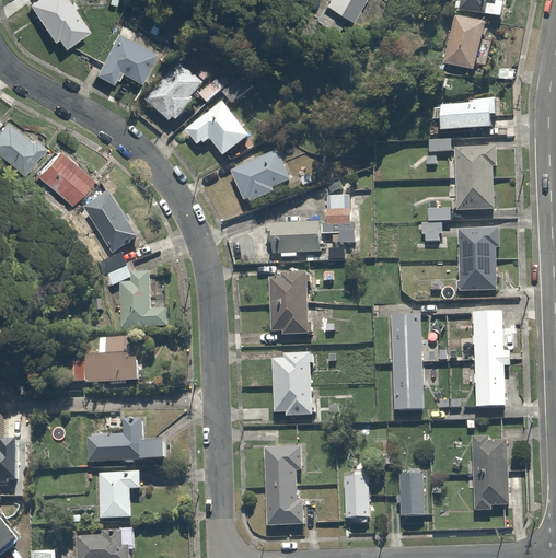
[(31,0),(57,46),(88,27),(71,0),(31,0)]
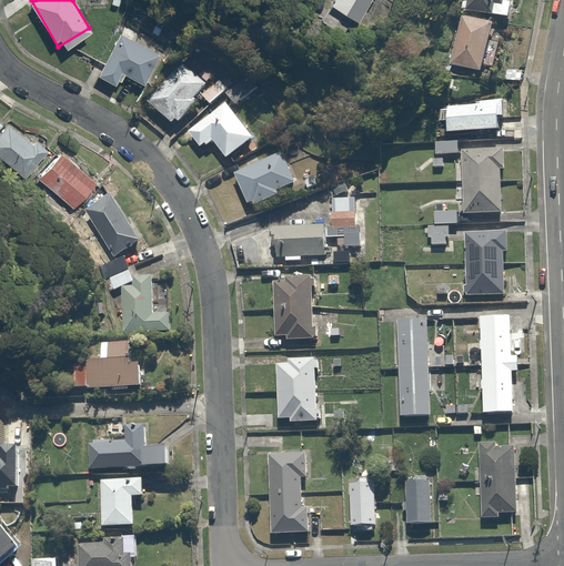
[(328,0),(328,1),(359,19),(369,0),(328,0)]
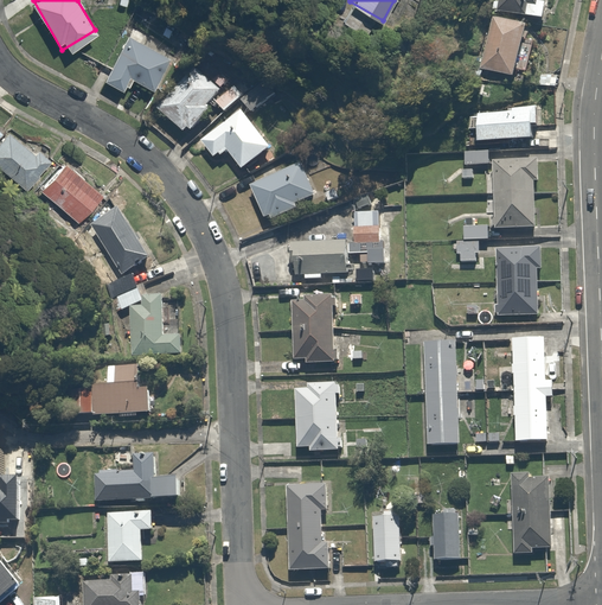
[(497,0),(494,11),(536,18),(538,2),(546,4),(546,0),(497,0)]
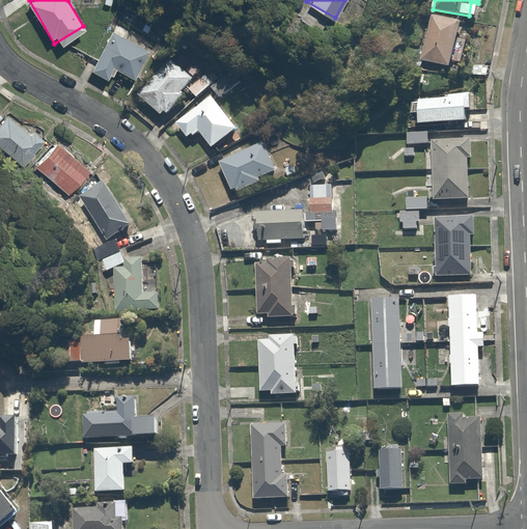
[(461,20),(427,12),(418,57),(451,64),(461,20)]
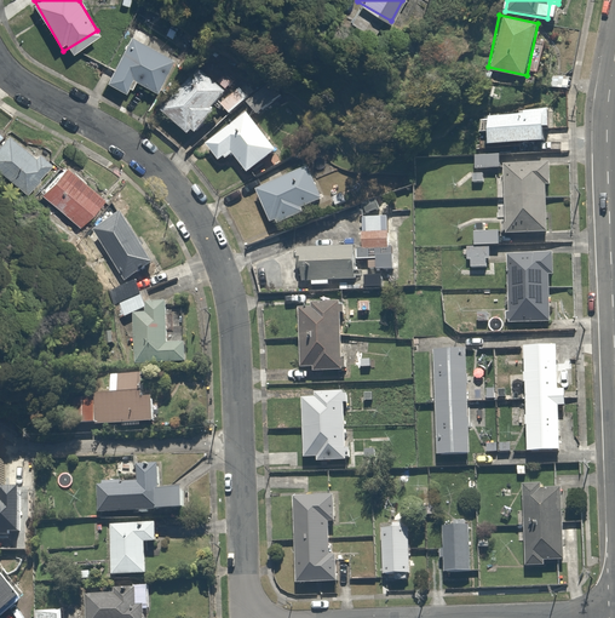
[(176,59),(132,32),(104,78),(125,91),(132,80),(154,95),(176,59)]
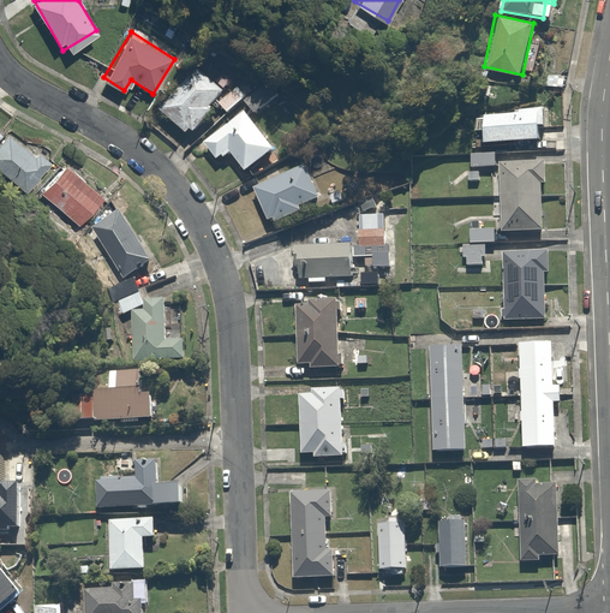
[(197,66),(157,108),(187,136),(217,103),(226,94),(197,66)]
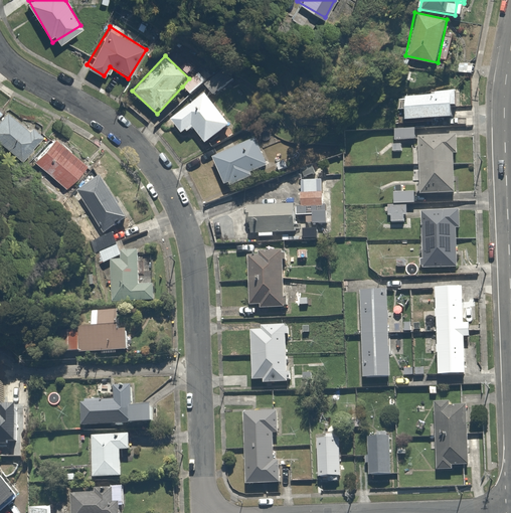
[(182,87),(189,93),(198,82),(210,94),(220,83),(201,65),(189,78),(182,87)]
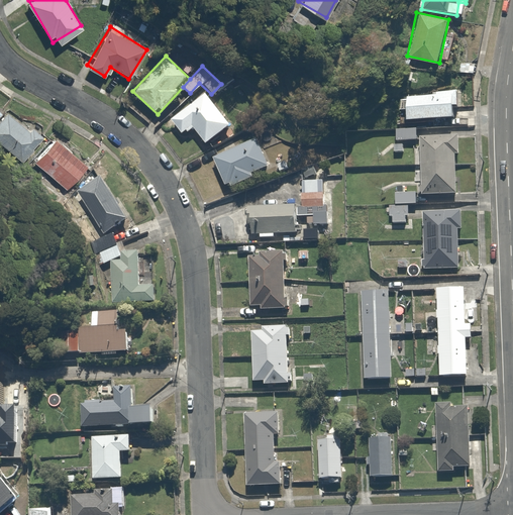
[(456,91),(404,93),(405,122),(457,120),(456,91)]
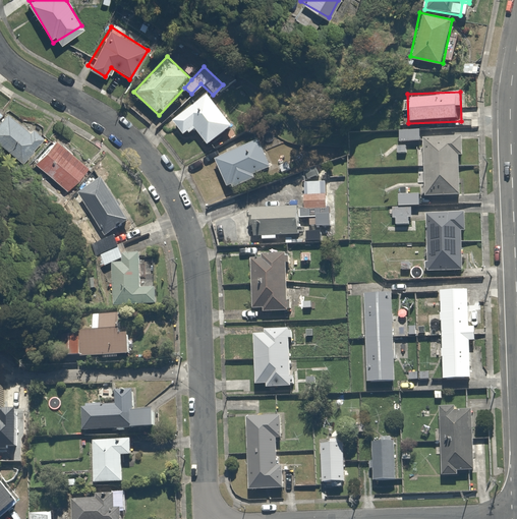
[(208,94),(172,119),(183,136),(195,127),(207,143),(231,126),(208,94)]
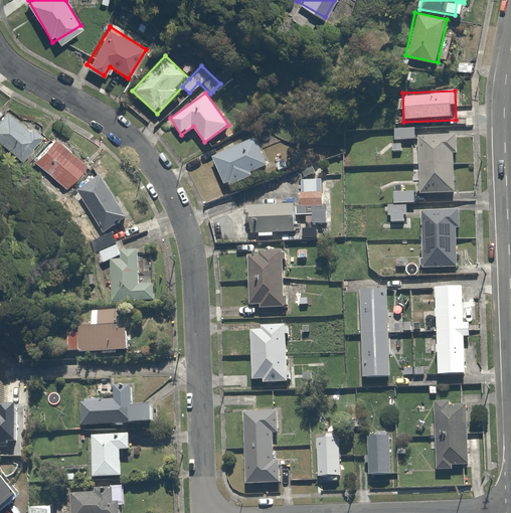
[(40,134),(4,108),(0,113),(0,144),(21,160),(40,134)]
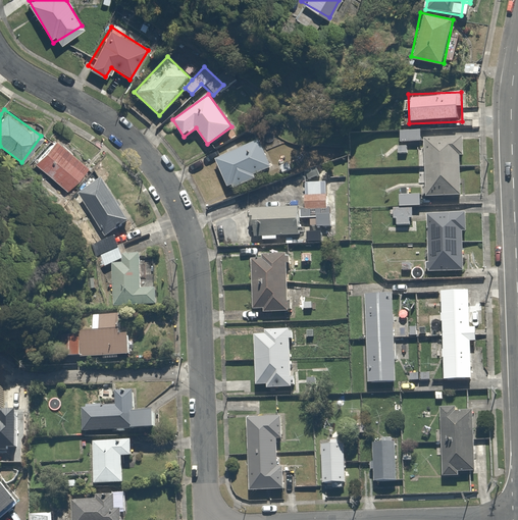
[(419,141),(418,126),(397,127),(398,142),(419,141)]
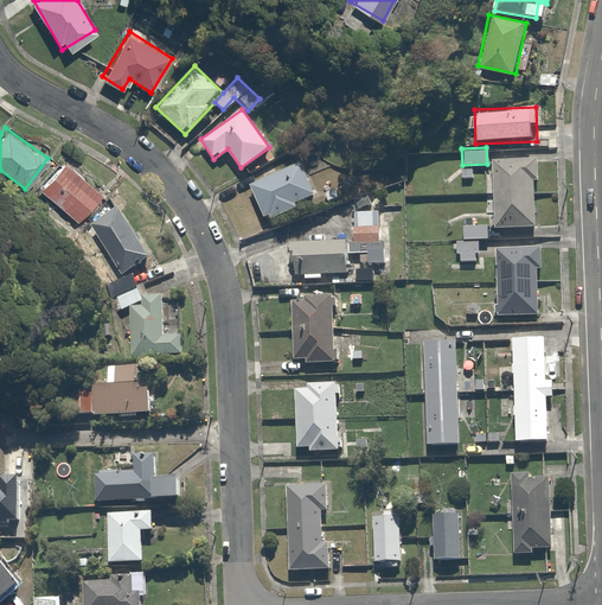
[(94,184),(63,158),(38,188),(68,214),(94,184)]
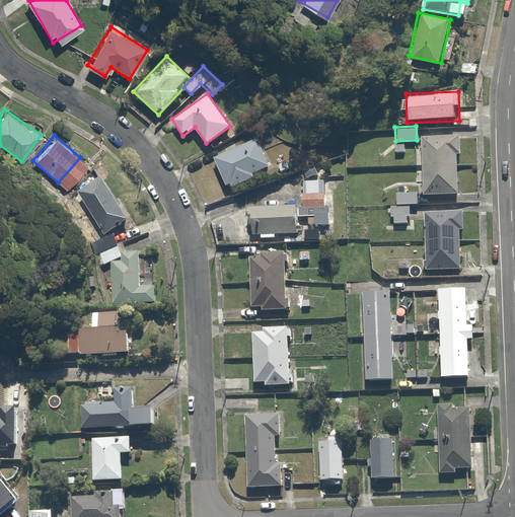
[(460,137),(421,137),(421,196),(460,196),(460,137)]
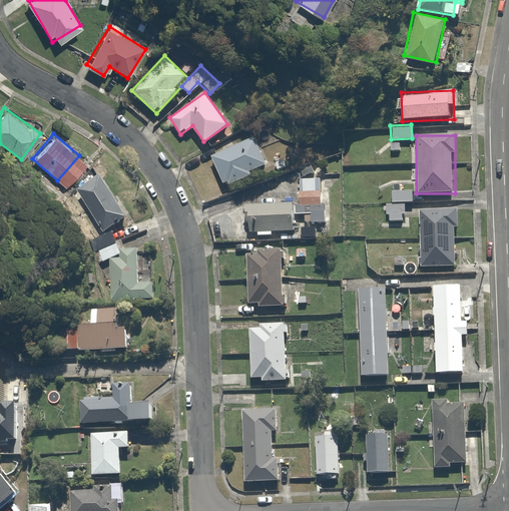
[(255,137),(210,157),(224,187),(269,167),(255,137)]
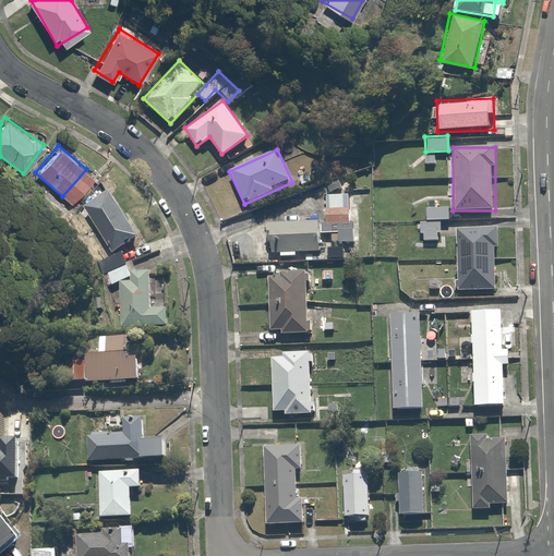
[(348,191),(324,192),(325,220),(320,220),(320,233),(325,233),(325,242),(354,242),(354,228),(349,229),(348,191)]
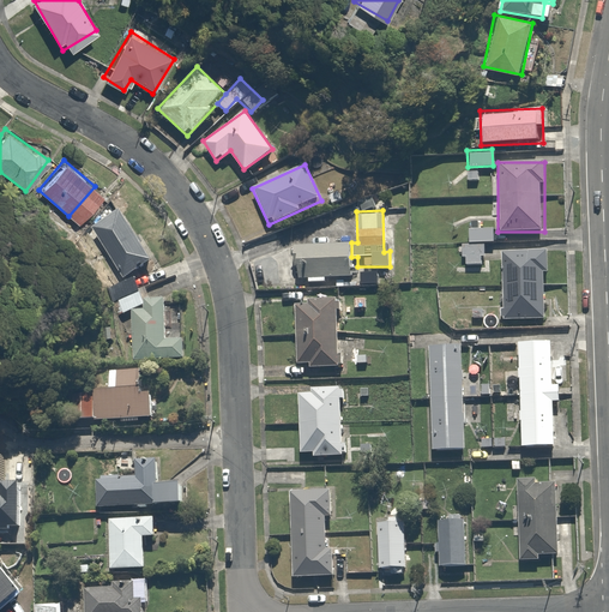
[(112,219),(92,231),(121,276),(140,264),(112,219)]
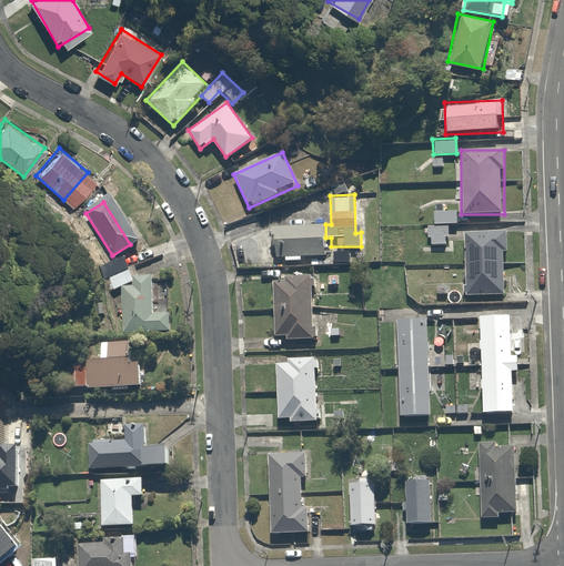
[(455,210),(432,210),(432,224),(456,223),(455,210)]
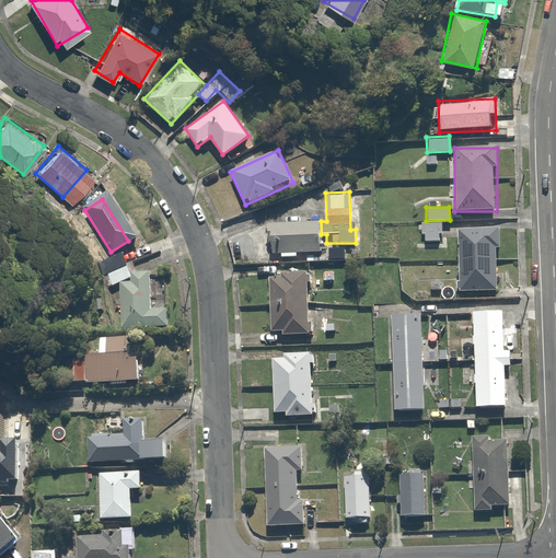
[(315,221),(262,223),(263,254),(316,252),(315,221)]
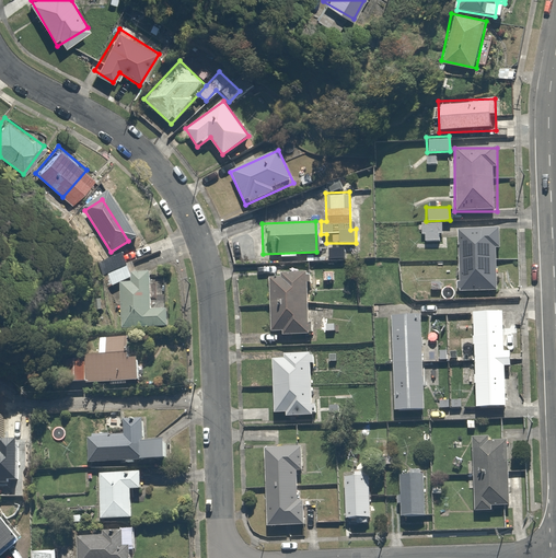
[(439,222),(421,224),(423,239),(440,236),(439,222)]
